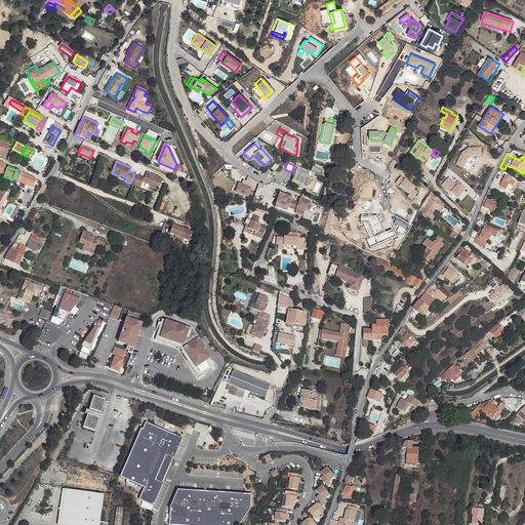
[(303,190),(304,188),(300,187),(301,185),(292,182),(296,173),(294,172),(296,168),(294,167),(289,184),(303,190)]
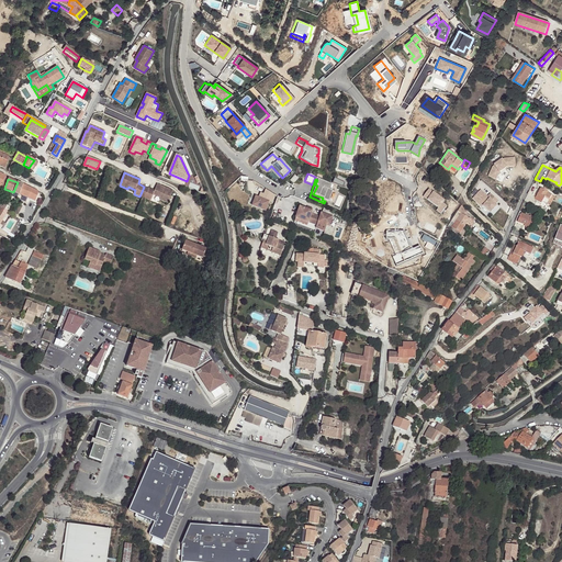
[(330,184),(317,180),(315,184),(317,186),(313,194),(323,198),(322,200),(325,201),(327,202),(332,191),(329,190),(330,189),(329,189),(330,184)]
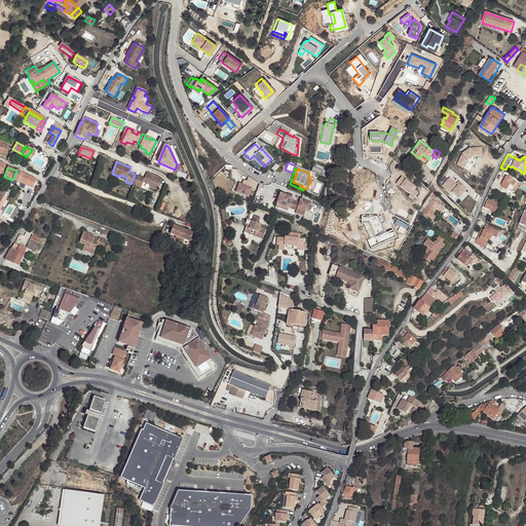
[(17,182),(22,174),(16,171),(12,180),(17,182)]
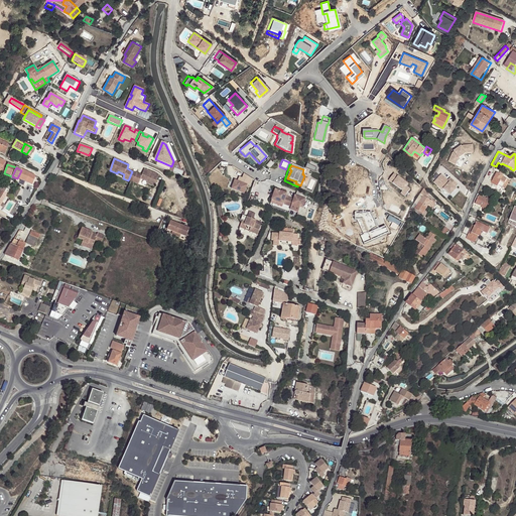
[(154,186),(158,175),(144,169),(142,175),(137,172),(133,182),(138,184),(141,179),(147,181),(147,183),(154,186)]
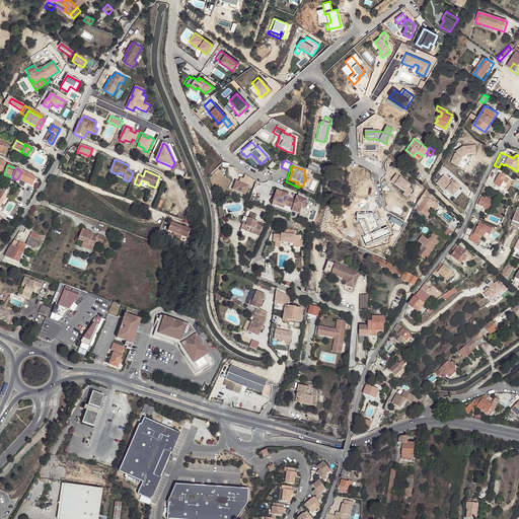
[(32,187),(35,177),(25,172),(21,181),(32,187)]
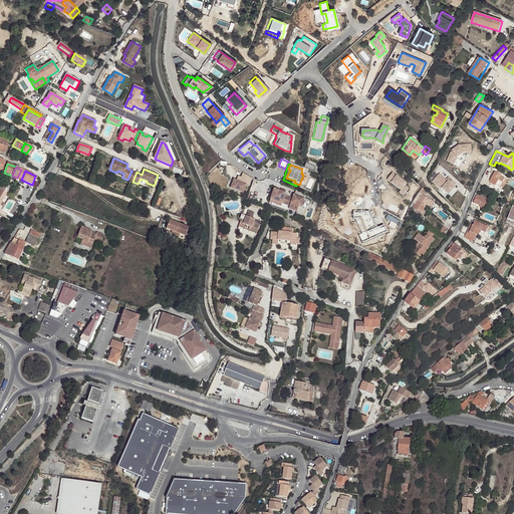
[(132,171),(127,180),(133,182),(137,172),(132,171)]
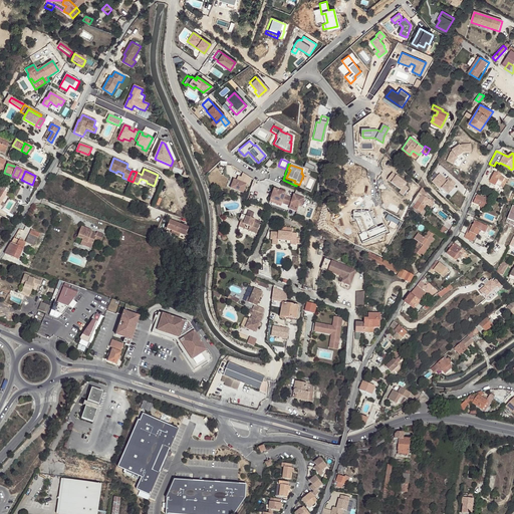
[(407,183),(393,172),(388,179),(401,190),(399,192),(403,195),(409,188),(405,185),(407,183)]
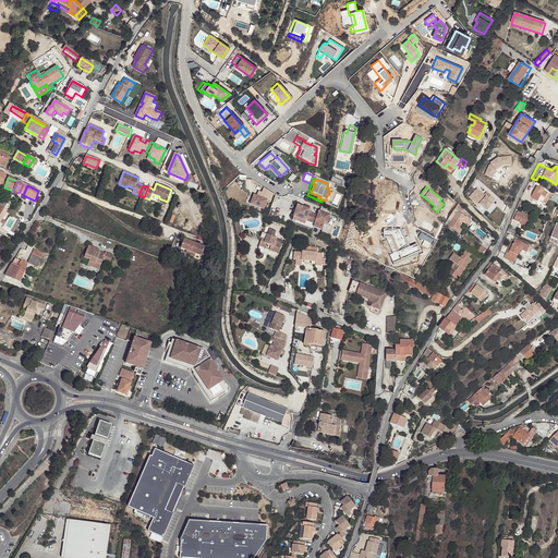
[(532,196),(531,198),(542,205),(543,203),(546,204),(550,196),(544,192),(544,191),(537,186),(533,194),(532,196)]
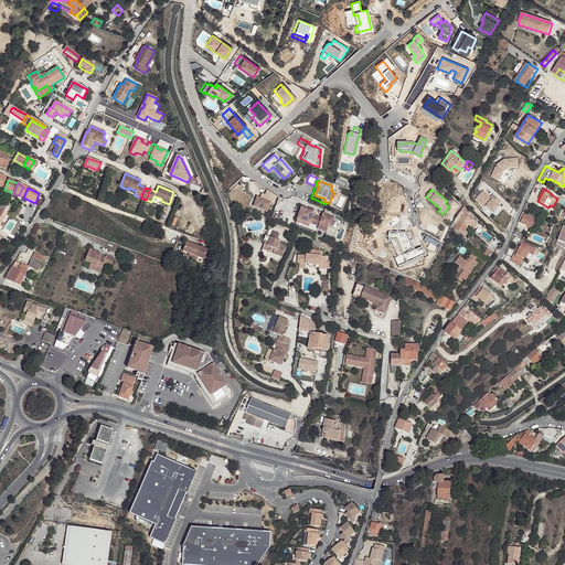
[(275,196),(266,190),(264,195),(260,193),(258,199),(256,198),(252,206),(265,212),(269,202),(272,203),(275,196)]
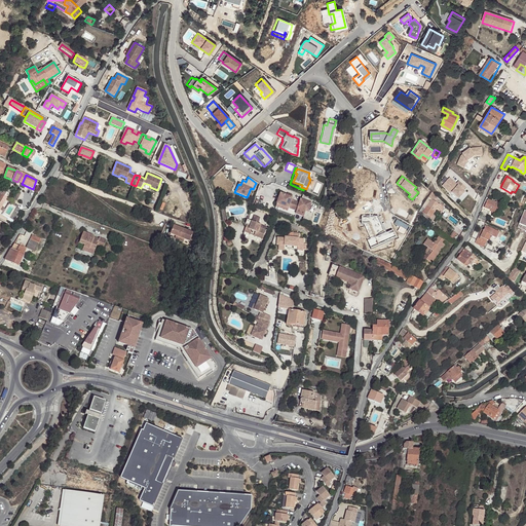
[(434,199),(436,196),(431,192),(423,203),(425,205),(426,203),(428,204),(431,199),(430,199),(428,198),(430,194),(434,195),(431,197),(434,199)]
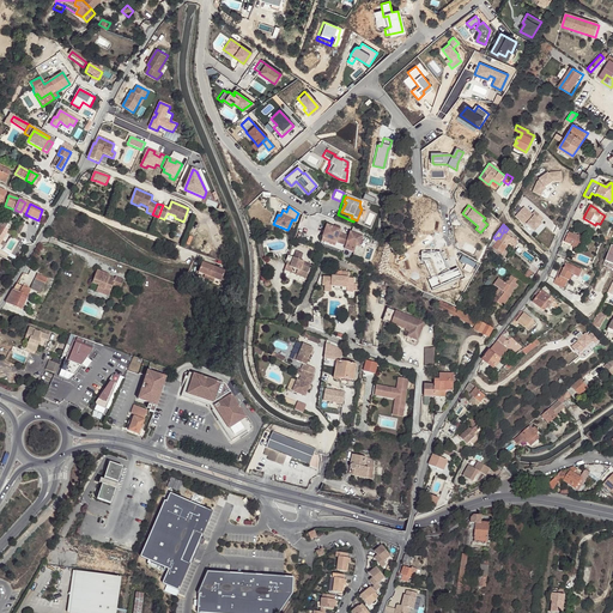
[(339,231),(326,226),(321,238),(329,241),(328,244),(334,246),(335,243),(344,247),(343,249),(352,253),(354,247),(358,248),(362,237),(350,232),(347,237),(338,234),(339,231)]
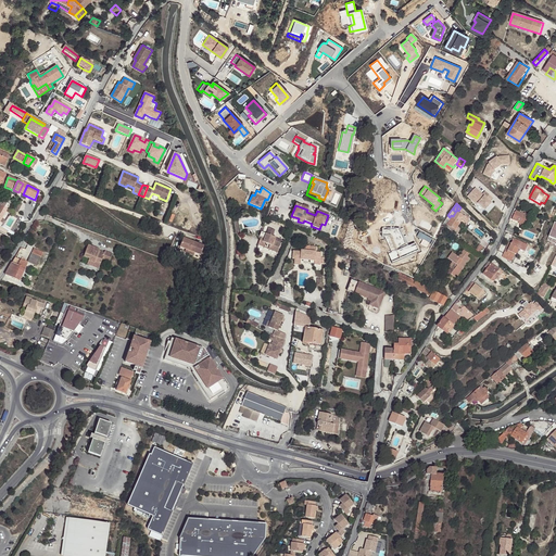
[(452,218),(459,223),(462,219),(464,216),(456,211),(453,216),(452,218)]
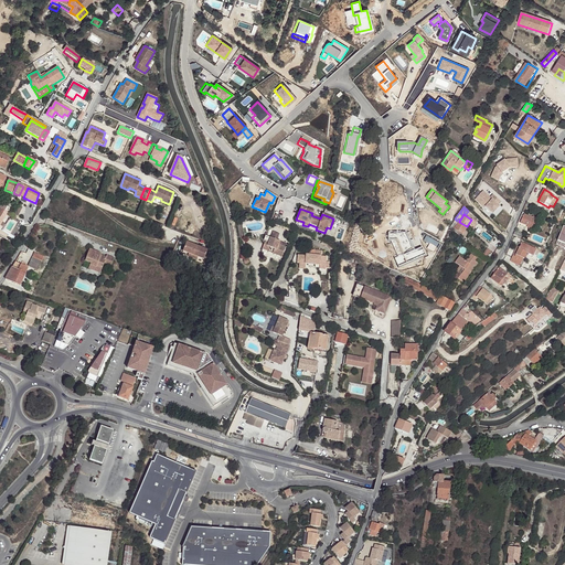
[(523,215),(520,223),(529,226),(529,228),(533,231),(534,227),(536,222),(537,219),(533,217),(532,219),(523,215)]
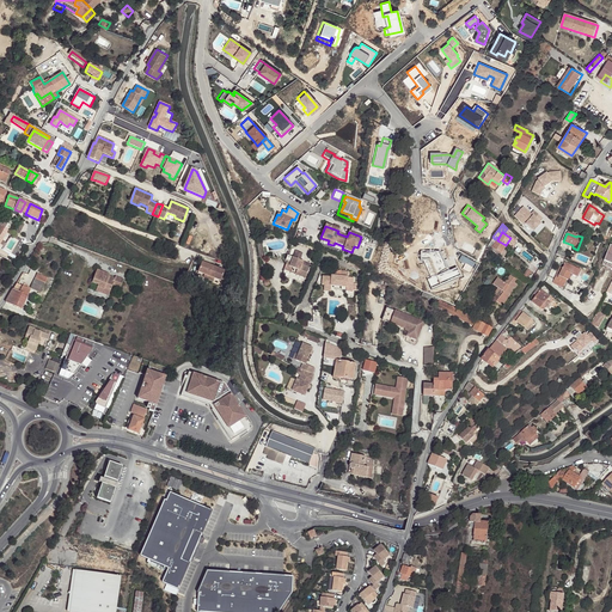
[(495,243),(491,240),(487,246),(502,257),(506,252),(502,250),(501,252),(493,246),(495,243)]
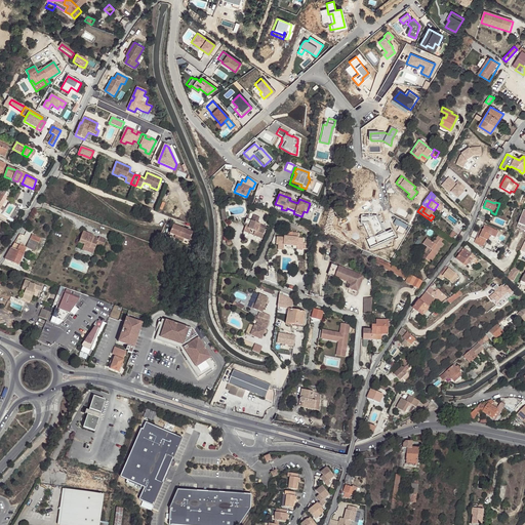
[(427,206),(425,208),(422,211),(430,216),(431,214),(434,210),(427,206)]
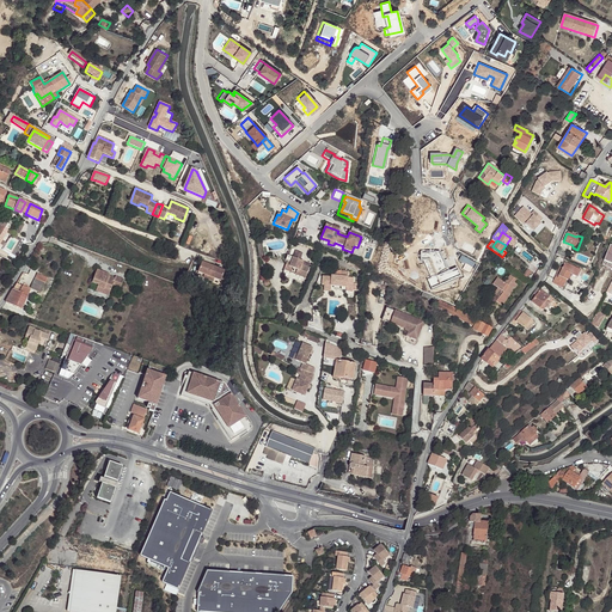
[(556,255),(565,258),(569,261),(570,256),(558,250),(556,255)]
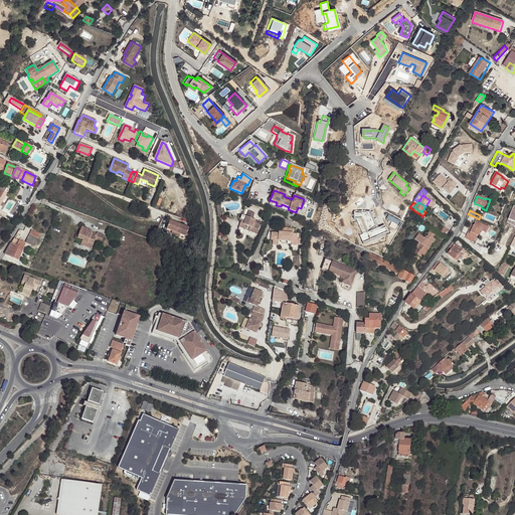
[(362,218),(367,231),(360,234),(363,242),(388,232),(385,225),(379,228),(374,219),(371,211),(354,211),(354,218),(362,218)]
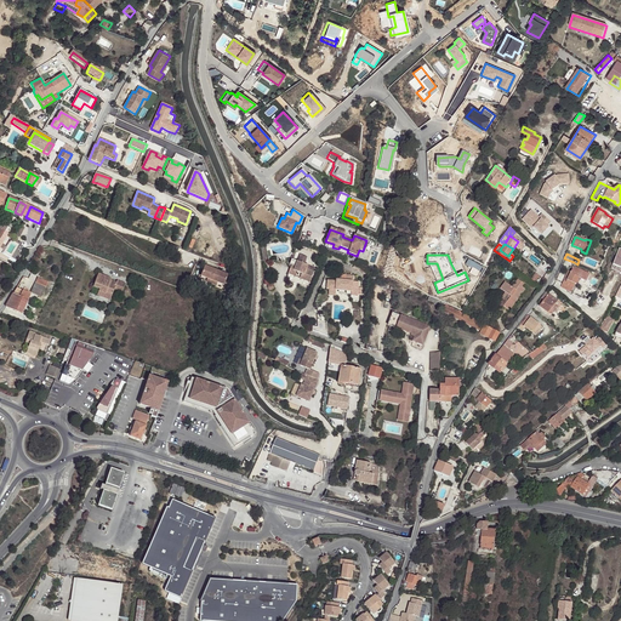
[(291,275),(298,278),(300,273),(305,275),(302,280),(312,284),(318,269),(311,267),(309,268),(306,267),(307,266),(309,258),(302,256),(300,263),(298,268),(294,267),(291,275)]
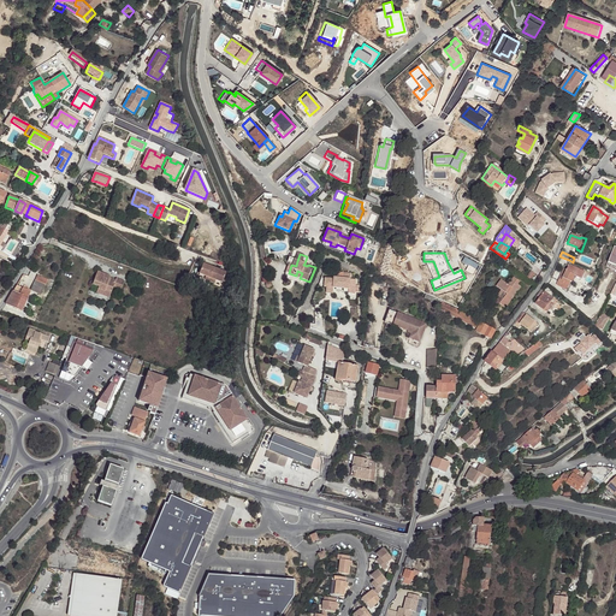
[(567,266),(569,260),(560,256),(557,261),(567,266)]
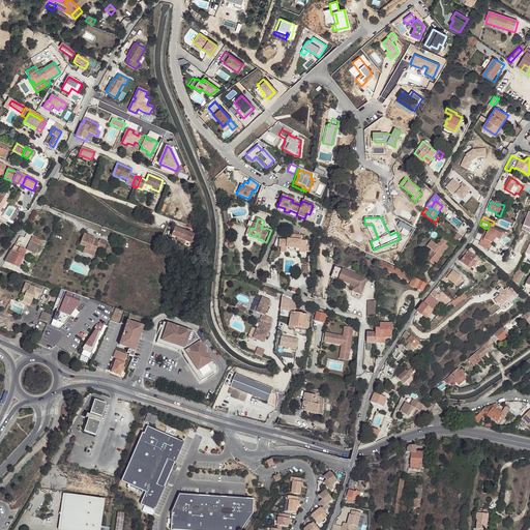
[(193,232),(173,225),(169,233),(175,235),(174,238),(182,241),(183,238),(189,240),(193,232)]
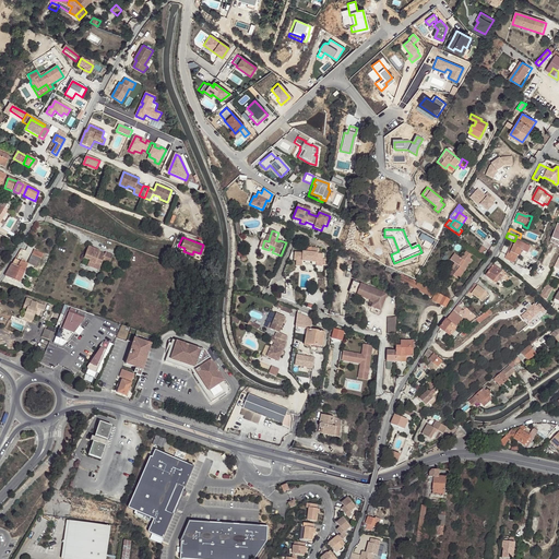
[(513,248),(510,254),(508,253),(504,259),(514,263),(518,256),(519,257),(522,250),(527,253),(531,248),(516,240),(514,245),(513,245),(512,247),(513,248)]
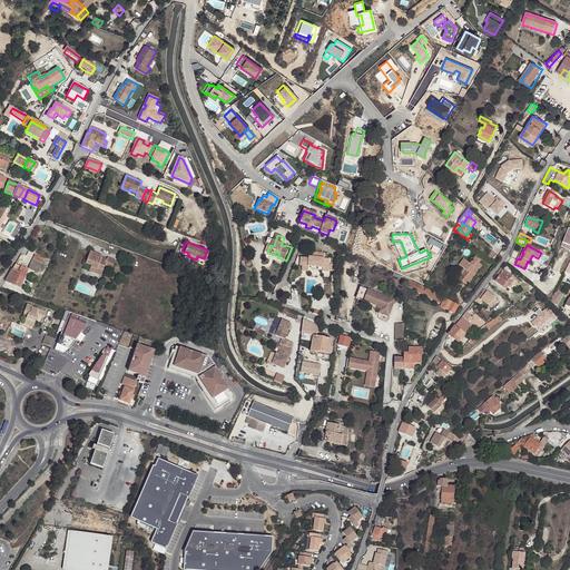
[(102,256),(90,252),(86,263),(91,265),(89,271),(101,275),(105,266),(112,269),(115,261),(108,257),(106,262),(100,259),(102,256)]
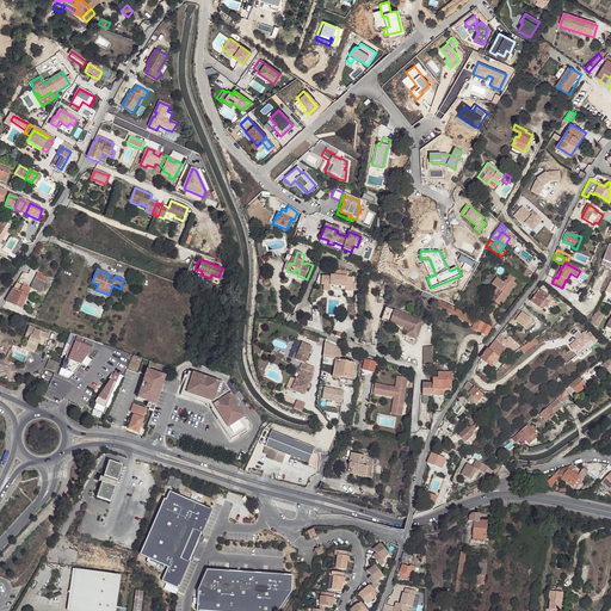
[(337,271),(335,277),(334,277),(334,278),(325,277),(325,285),(326,285),(333,287),(349,288),(349,292),(355,292),(355,291),(355,284),(356,278),(350,278),(351,272),(343,272),(343,271),(337,271)]
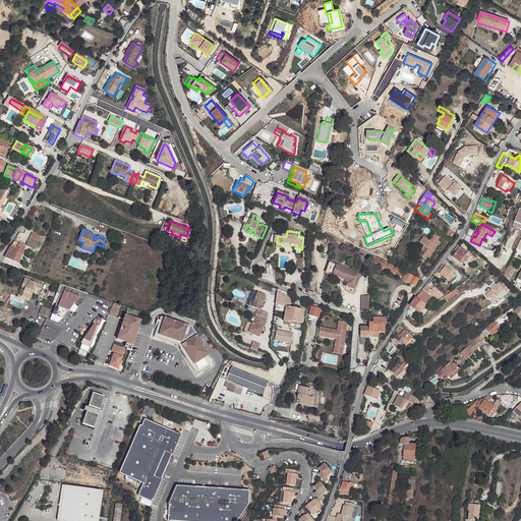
[(32,232),(29,237),(38,241),(41,236),(32,232)]
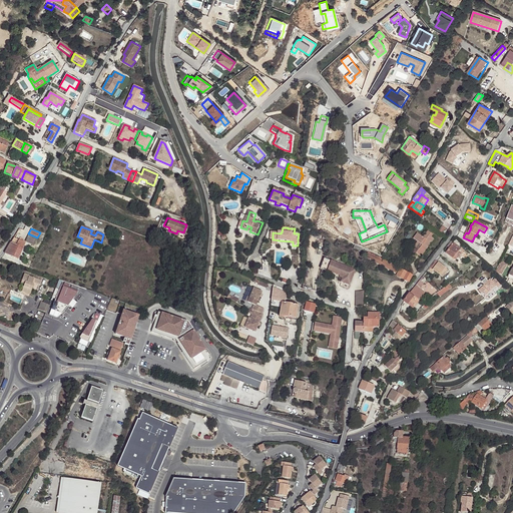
[(423,244),(419,248),(416,252),(421,257),(428,246),(427,245),(430,242),(431,243),(434,238),(431,236),(433,234),(428,230),(424,236),(418,232),(414,237),(418,241),(423,244)]
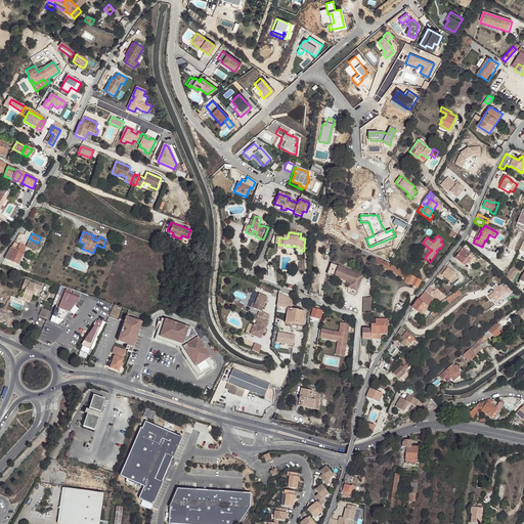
[(38,243),(29,238),(26,247),(34,251),(38,243)]
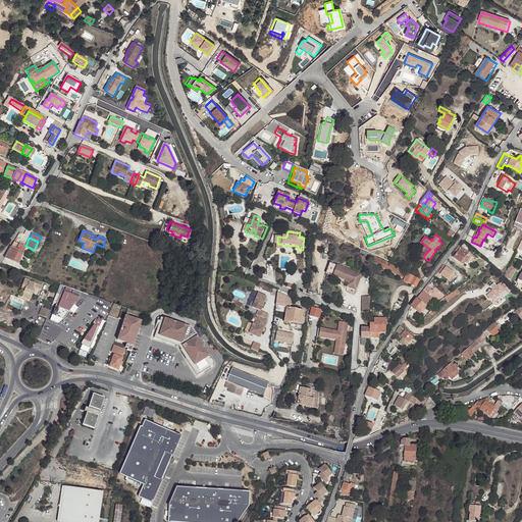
[(462,248),(459,246),(455,251),(458,253),(454,258),(461,263),(461,264),(462,264),(463,264),(464,264),(471,255),(469,253),(462,248)]
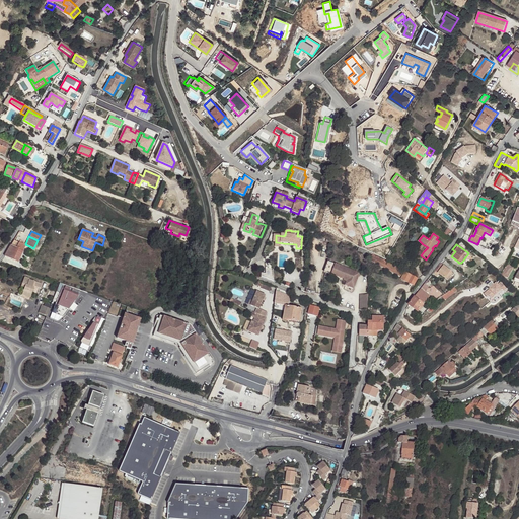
[(11,245),(5,256),(12,260),(17,248),(15,247),(11,245)]
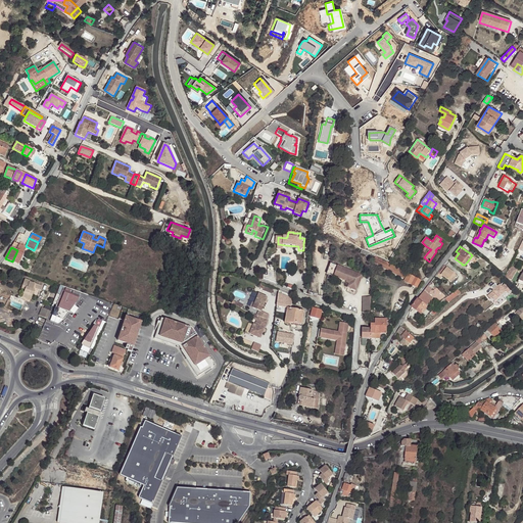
[(17,250),(12,262),(18,265),(24,252),(22,251),(17,249),(17,250)]
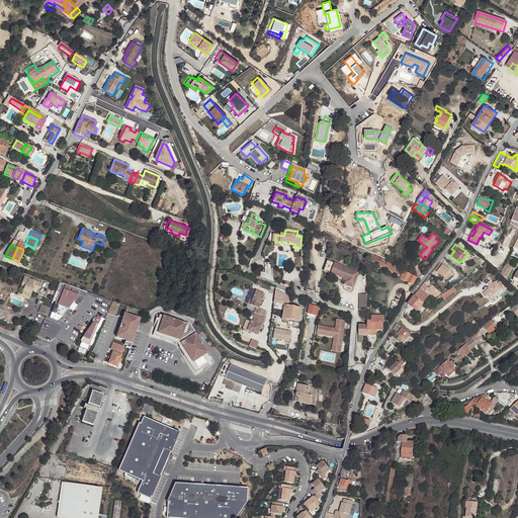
[(417,277),(371,254),(369,259),(402,275),(401,278),(407,282),(408,281),(413,284),(417,277)]
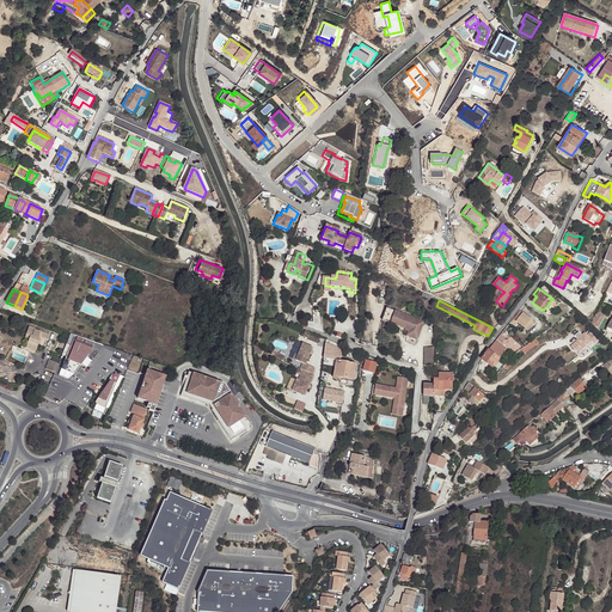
[(395,311),(386,308),(381,320),(402,329),(404,329),(404,331),(408,332),(407,337),(416,341),(423,322),(395,311)]
